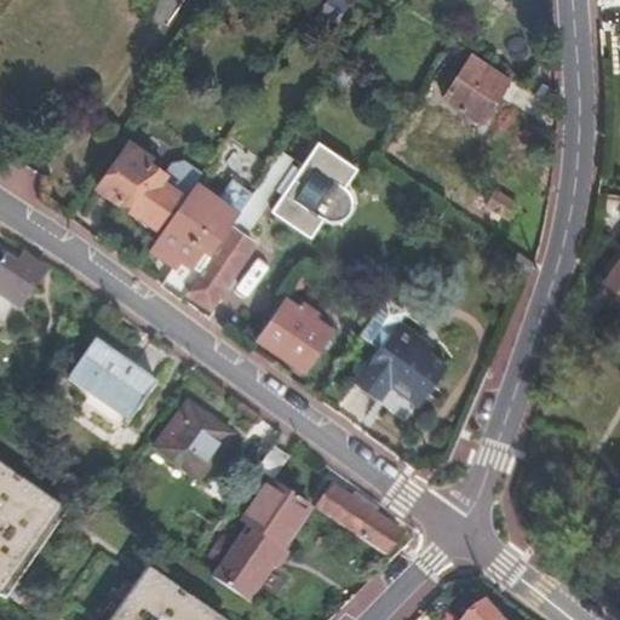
[(509,78),(471,52),(442,95),(478,120),(509,78)]
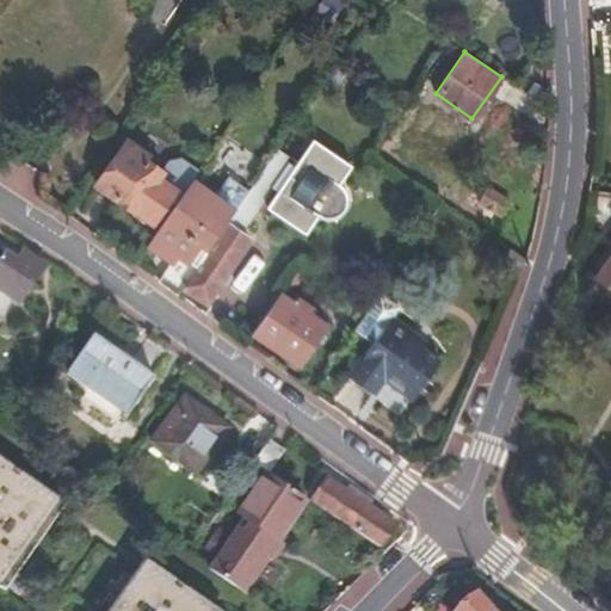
[(124,143),(96,183),(136,211),(144,199),(161,211),(171,197),(177,202),(199,170),(181,158),(171,160),(164,171),(147,160),(146,153),(131,142),(124,143)]
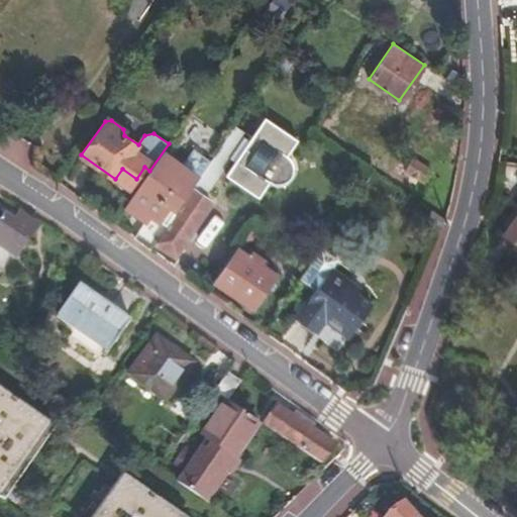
[(229,135),(193,188),(180,207),(158,241),(176,254),(202,215),(194,209),(221,170),(227,174),(218,188),(250,210),(262,195),(264,196),(267,197),(270,197),(273,197),(276,197),(278,196),(281,195),(283,193),(285,190),(287,188),(288,185),(288,182),(288,179),(288,176),(287,173),(285,171),(283,168),(281,166),(292,150),(259,127),(242,151),(236,146),(239,142),(229,135)]
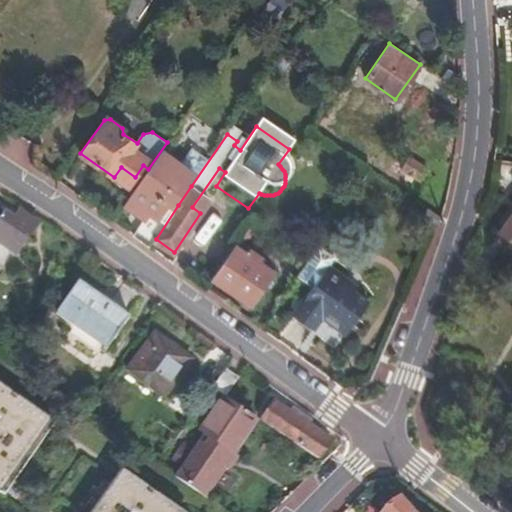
[(407,154),(398,166),(418,180),(427,168),(407,154)]
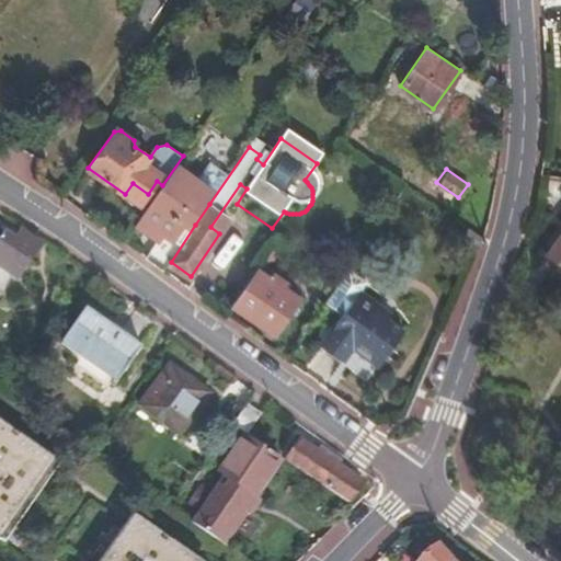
[(148,194),(133,183),(126,192),(141,203),(148,194)]
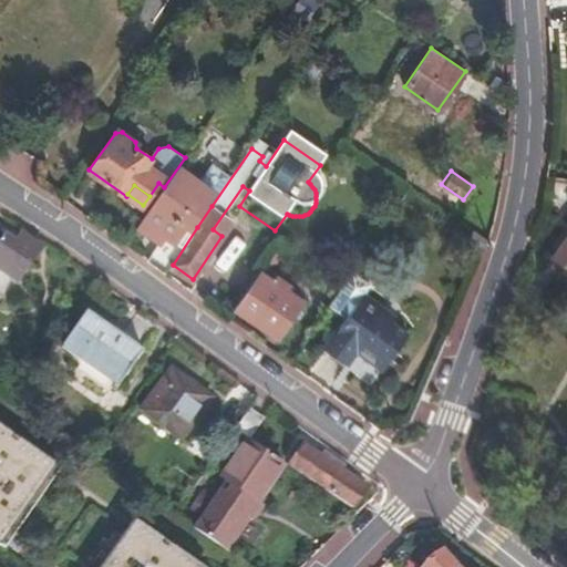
[(148,210),(141,222),(161,237),(165,229),(175,237),(169,244),(156,266),(161,269),(166,274),(173,265),(197,227),(178,212),(185,200),(165,185),(148,210)]
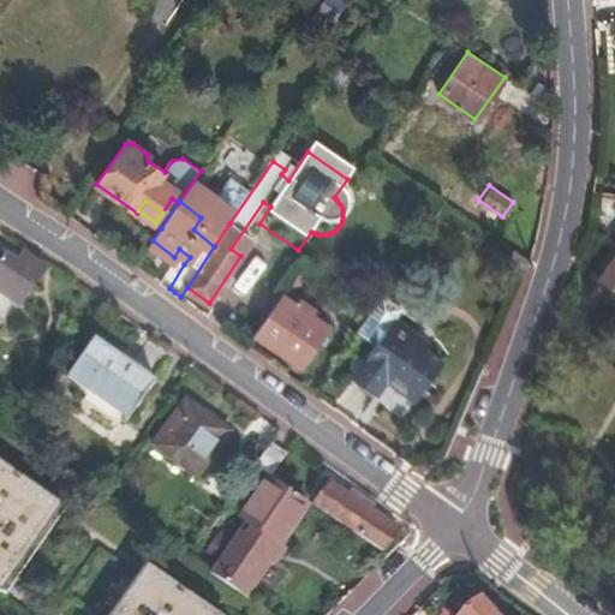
[(614,260),(614,248),(599,269),(604,274),(614,260)]
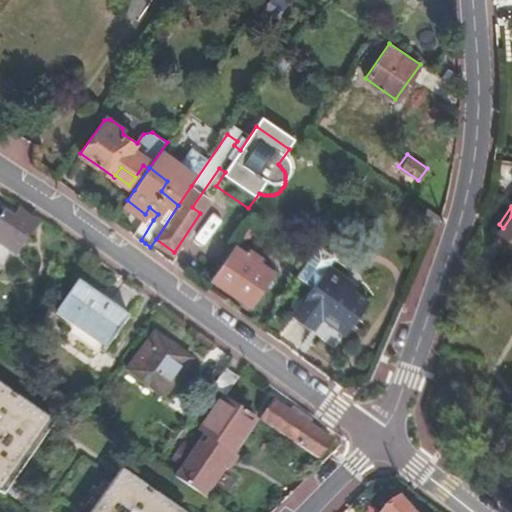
[(149,207),(145,214),(153,220),(158,214),(149,207)]
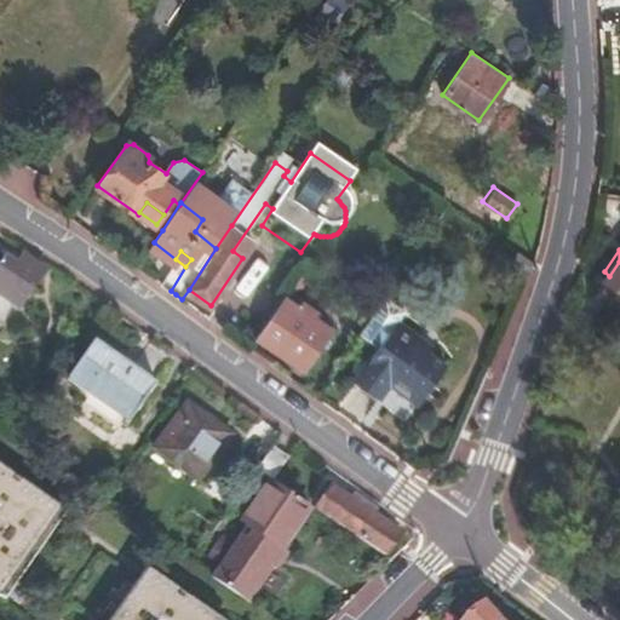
[(0,297),(17,309),(45,268),(23,253),(13,267),(9,274),(0,268),(0,297)]
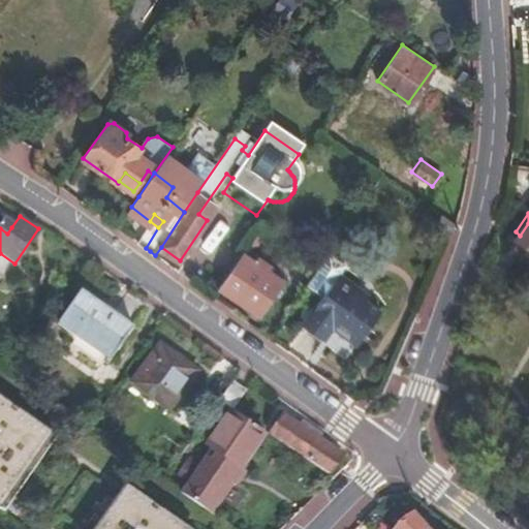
[(0,228),(7,234),(11,227),(0,219),(0,228)]
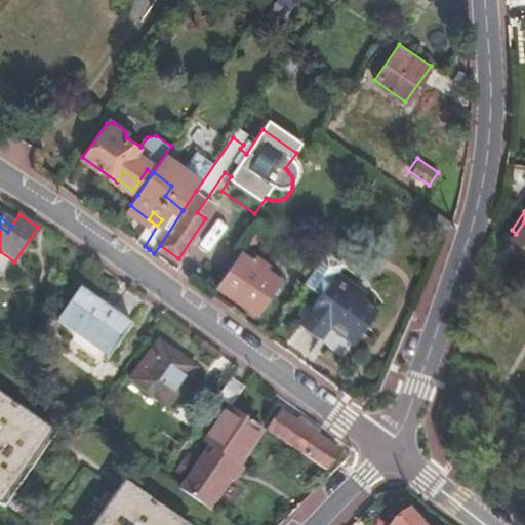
[(512,239),(524,249),(524,221),(516,234),(512,239)]
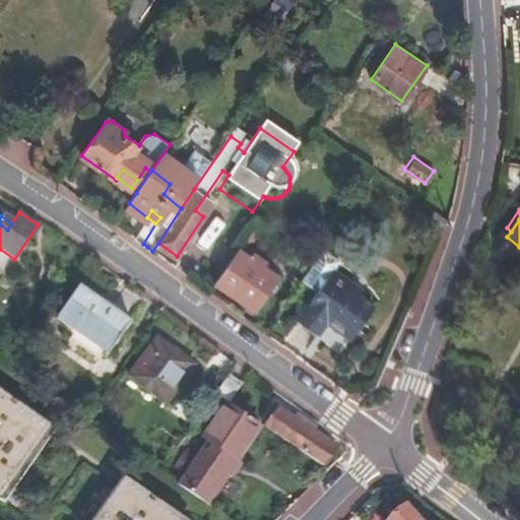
[(239,249),(214,283),(254,311),(277,276),(263,266),(266,261),(252,251),(249,256),(239,249)]
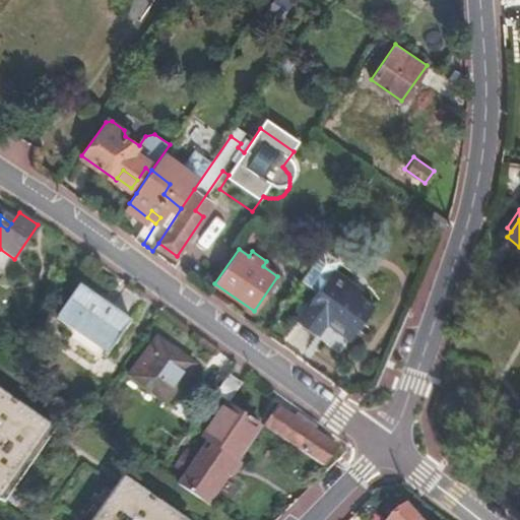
[(338,264),(319,251),(310,265),(299,281),(310,289),(316,294),(317,295),(320,290),(328,278),(332,272),(338,264)]
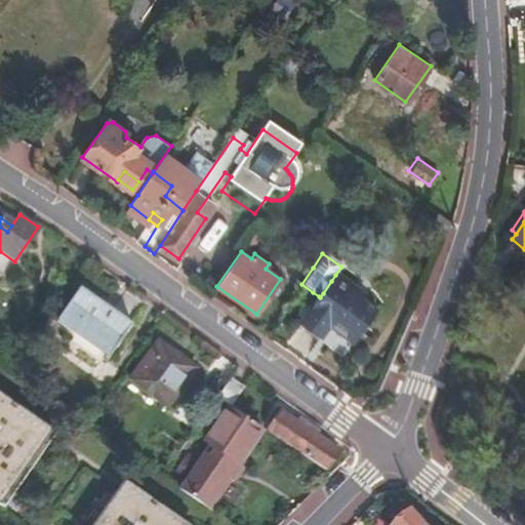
[(319,296),(298,325),(313,334),(321,340),(329,327),(353,344),(375,311),(368,306),(351,293),(342,288),(347,282),(344,280),(335,275),(331,281),(323,293),(320,297),(319,296)]
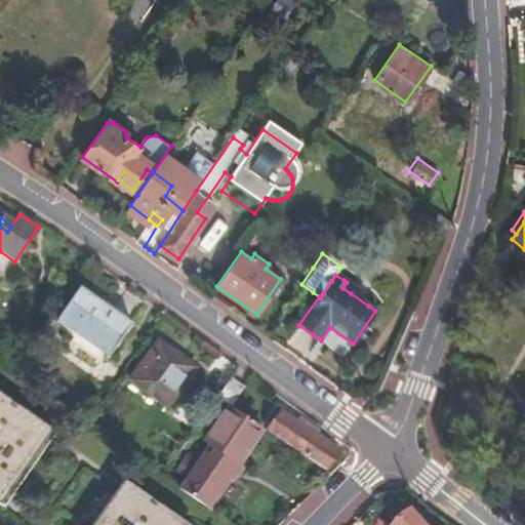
[(342,288),(351,293),(355,288),(347,282),(342,288)]
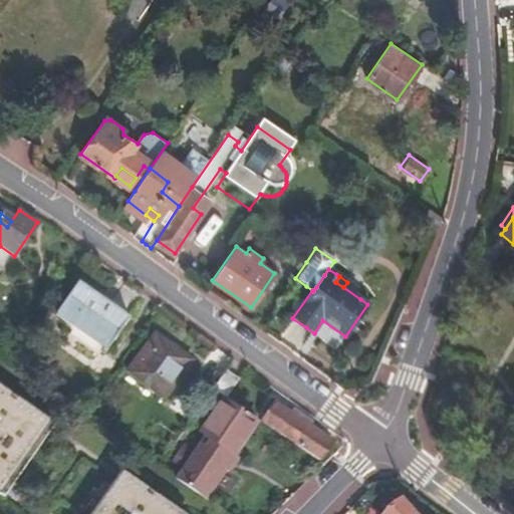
[(81,280),(58,311),(82,329),(70,346),(95,364),(131,316),(81,280)]
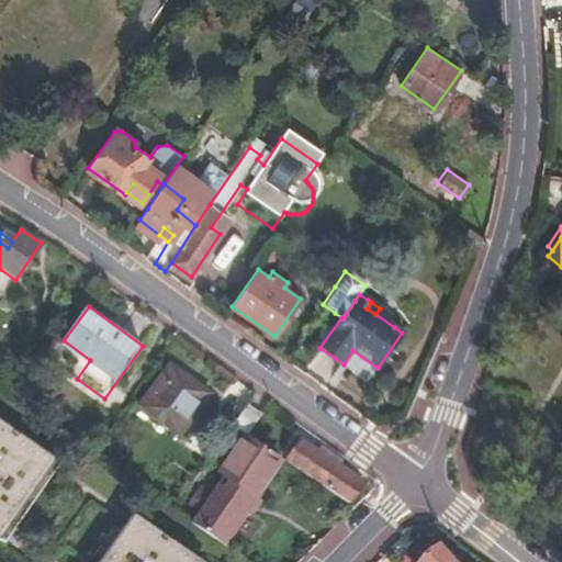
[(170,364),(139,406),(181,437),(211,394),(170,364)]
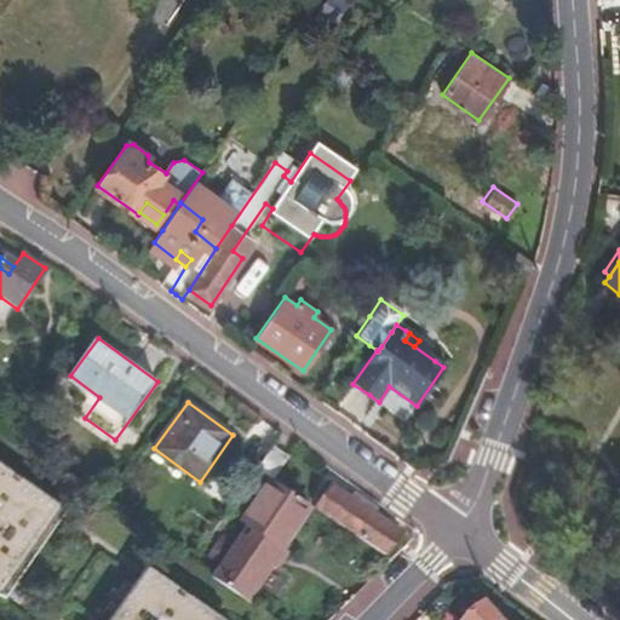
[(291,454),(274,442),(260,463),(276,475),(291,454)]
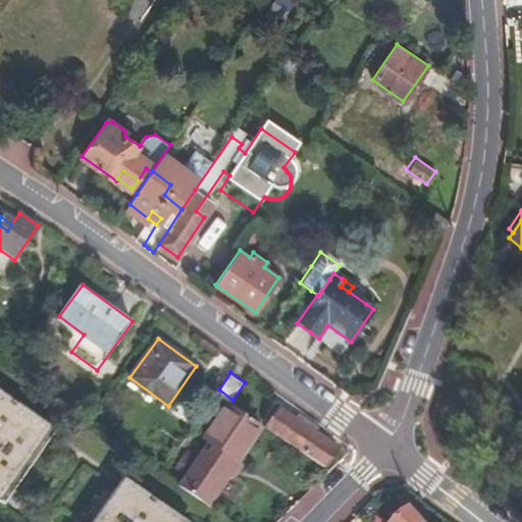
[(50,426),(0,390),(0,491),(46,428),(48,430),(50,426)]
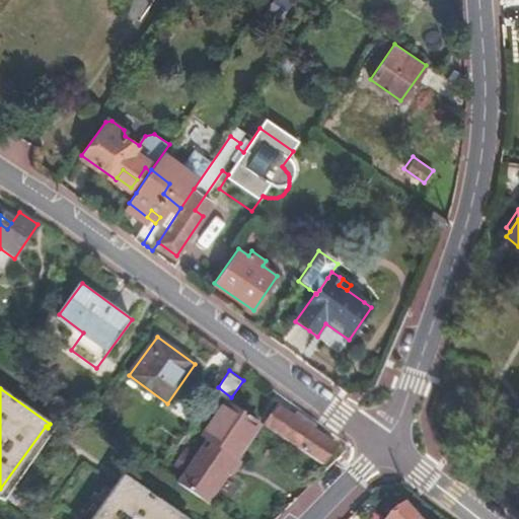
[(203,469),(225,486),(242,461),(234,455),(258,422),(240,409),(230,401),(207,435),(216,442),(220,446),(203,469)]
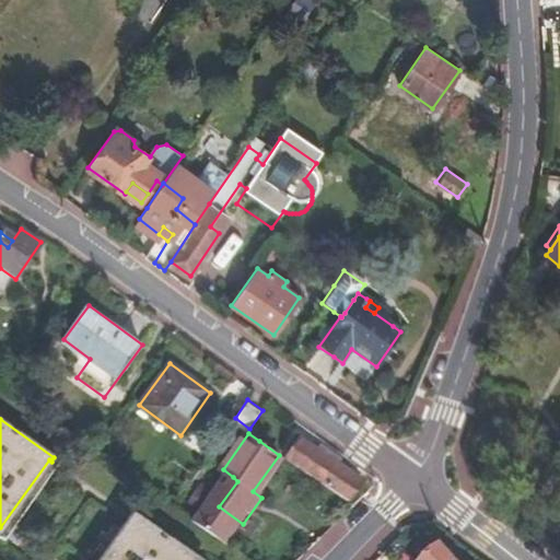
[(286,455),(346,499),(357,483),(296,440),(286,455)]
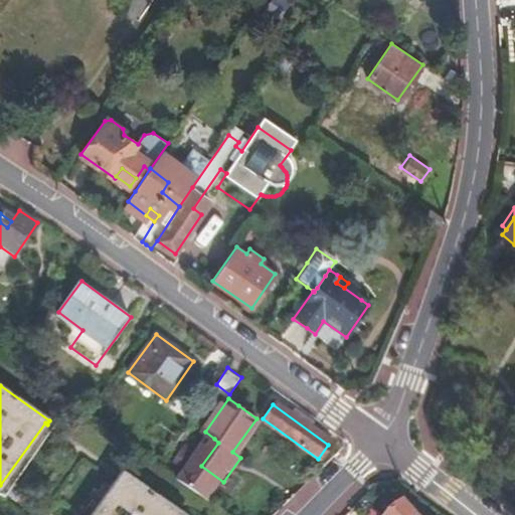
[(265,424),(256,418),(232,452),(240,458),(265,424)]
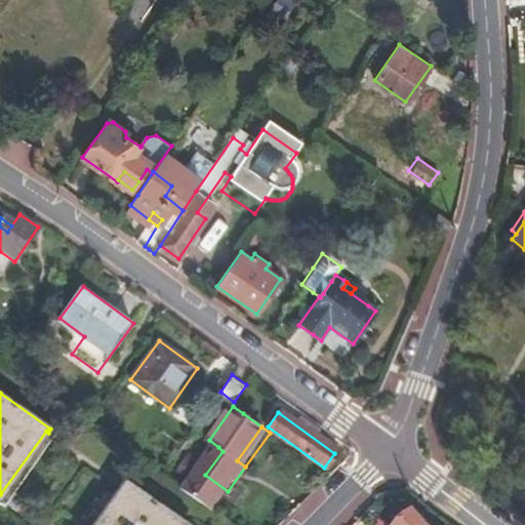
[(54,432),(50,429),(48,433),(46,431),(0,494),(0,505),(1,507),(54,432)]
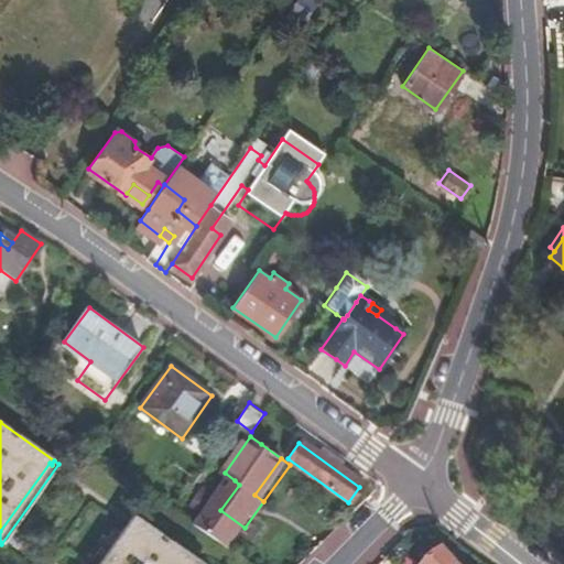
[(245,528),(253,534),(271,508),(263,501),(245,528)]
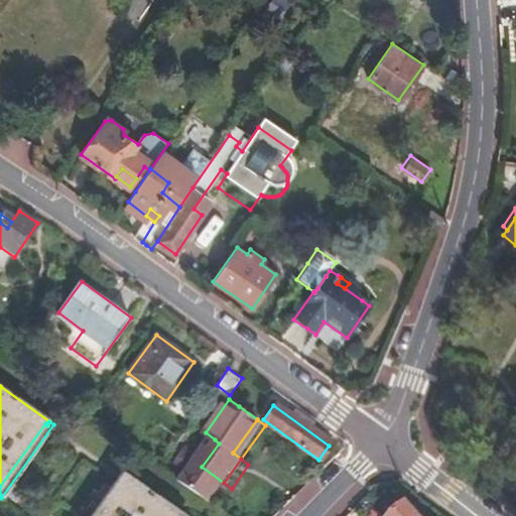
[(185,490),(208,505),(224,483),(202,467),(185,490)]
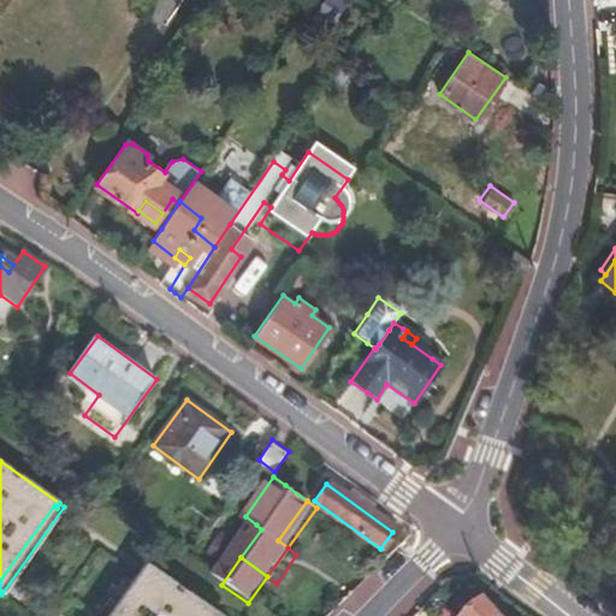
[(100,615),(111,615),(143,569),(141,567),(143,562),(140,560),(100,615)]
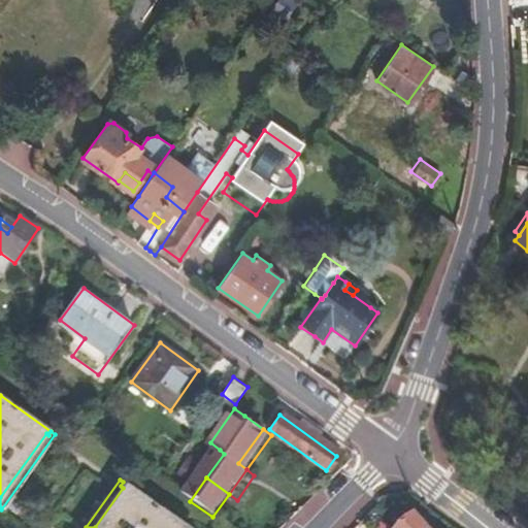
[(191,527),(123,482),(121,486),(123,488),(95,527),(191,527)]
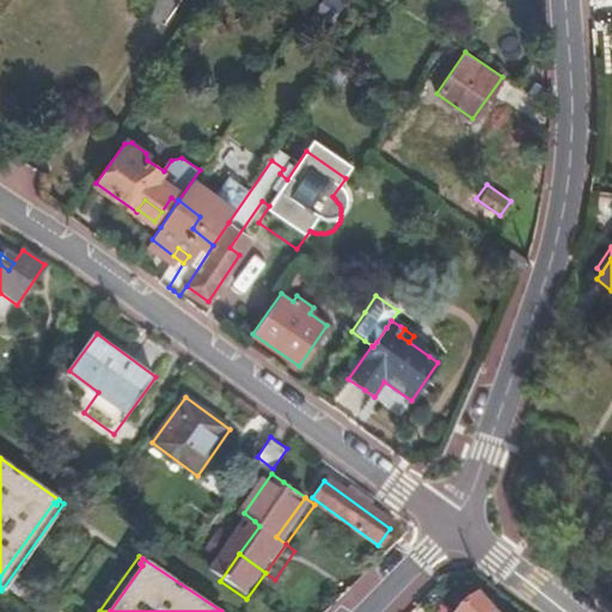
[(490,611),(476,595),(454,611),(490,611)]
